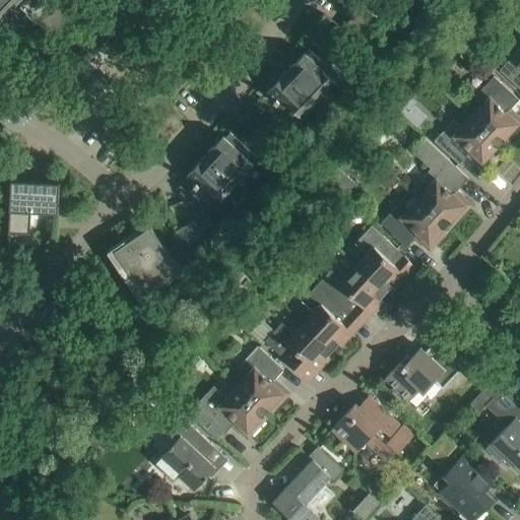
[(19,7),(11,0),(0,0),(0,22),(2,25),(12,15),(22,25),(29,18),(26,14),(26,13),(19,7)]
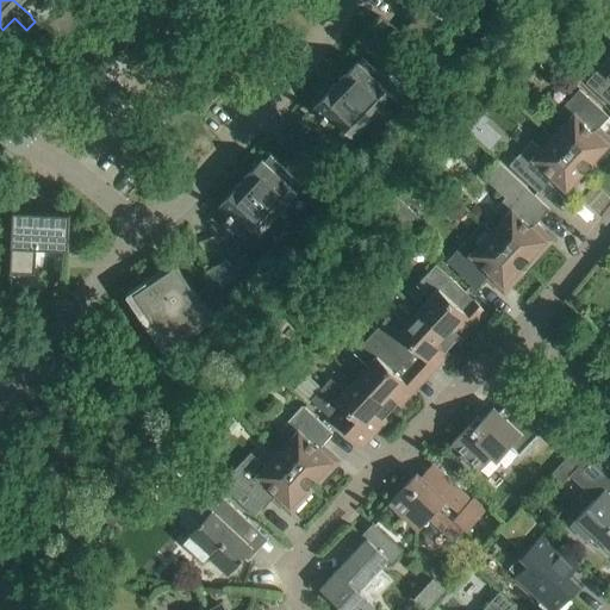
[(392,95),(373,76),(377,72),(362,57),(358,62),(338,82),(372,113),(373,114),(392,95)]
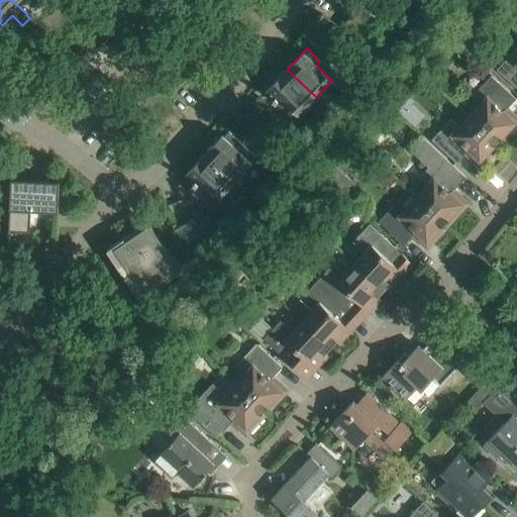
[(516,49),(516,48),(497,70),(516,88),(516,49)]
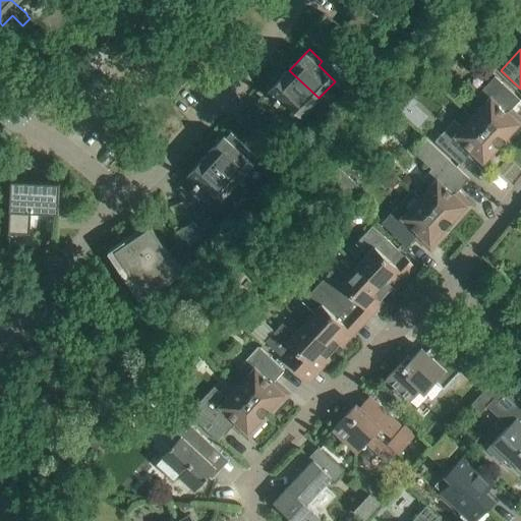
[(303,118),(320,102),(315,98),(317,97),(289,70),(267,93),(276,102),(281,97),(303,118)]
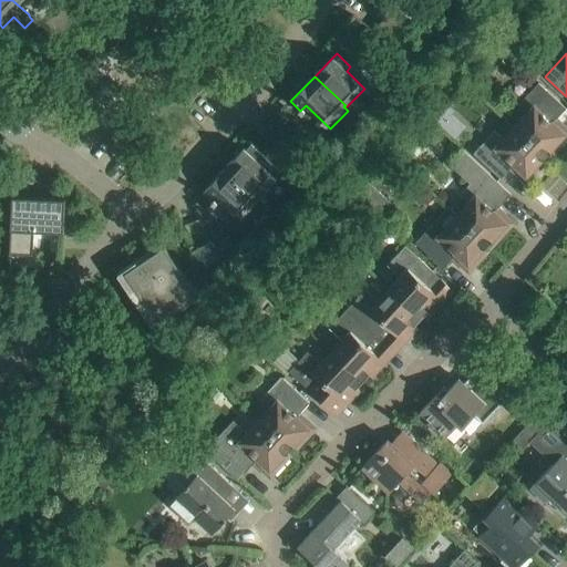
[(566,109),(550,94),(539,83),(518,105),(527,114),(515,126),(546,155),(550,151),(554,154),(566,140),(566,135),(556,126),(560,122),(557,119),(566,109)]
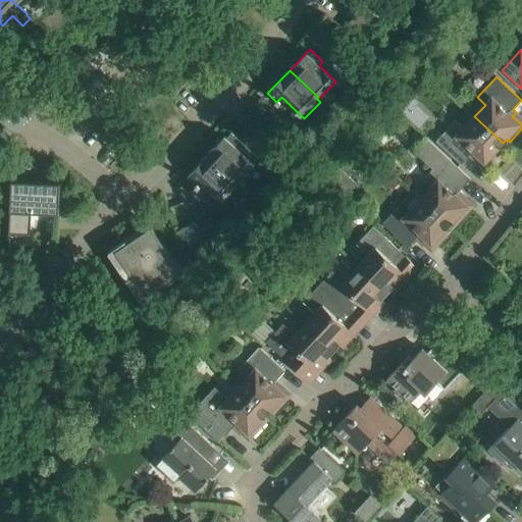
[(324,106),(315,116),(323,123),(332,113),(324,106)]
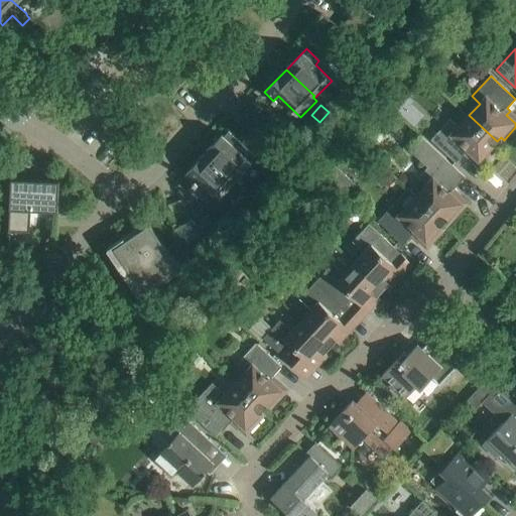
[(493,145),(497,141),(469,115),(459,126),(450,118),(431,139),(456,162),(465,153),(468,155),(471,152),(483,163),(496,149),(493,145)]
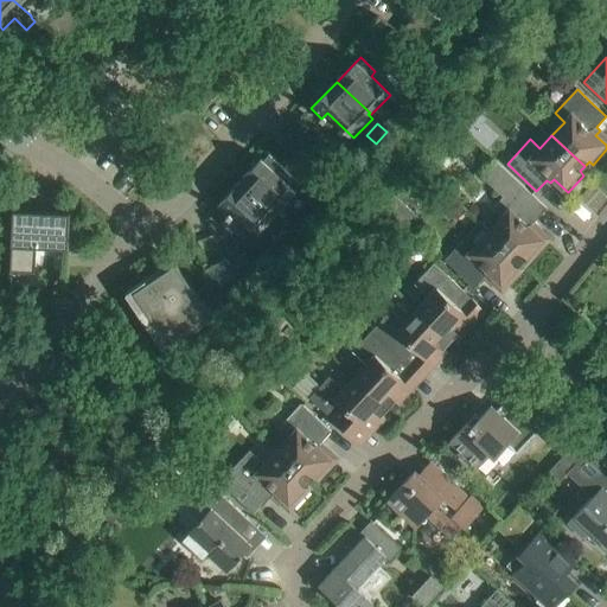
[(305,167),(315,157),(307,149),(296,160),(305,167)]
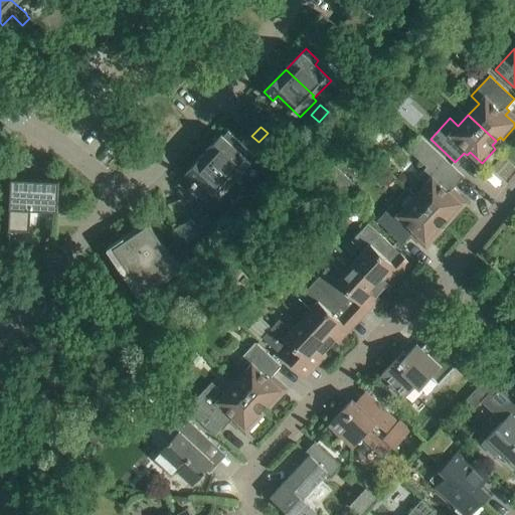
[(234,180),(255,157),(227,131),(222,136),(221,135),(205,152),(234,180)]
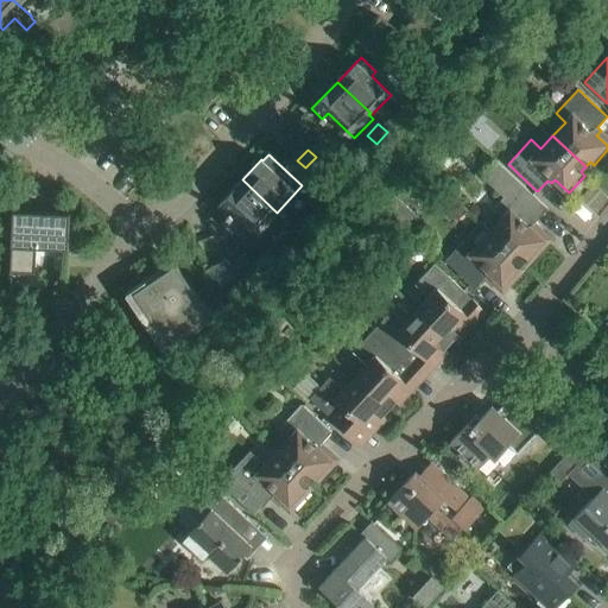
[(316,157),(305,168),(314,175),(323,164),(316,157)]
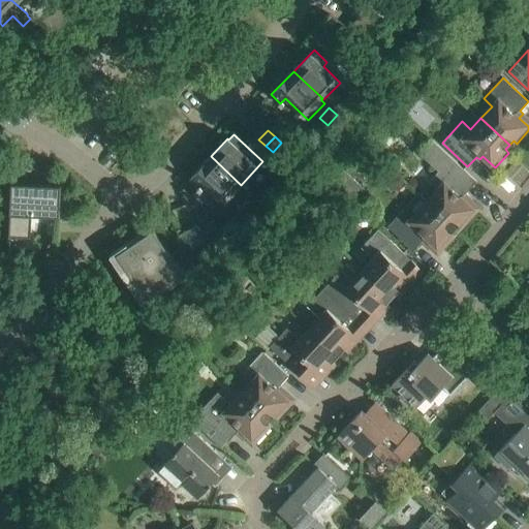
[(476,181),(462,167),(432,141),(419,154),(438,172),(429,182),(437,190),(426,201),(455,228),(459,223),(463,226),(476,212),(464,200),(468,196),(465,194),(476,181)]
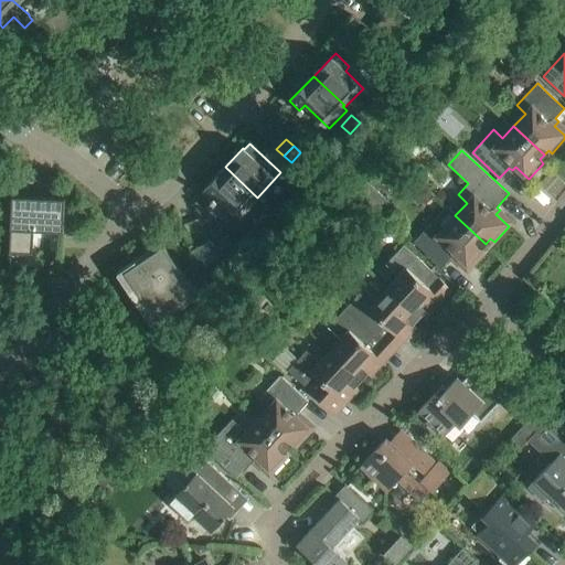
[(225,167),(202,192),(213,203),(208,209),(216,217),(227,205),(246,223),(264,203),(257,198),(225,167)]
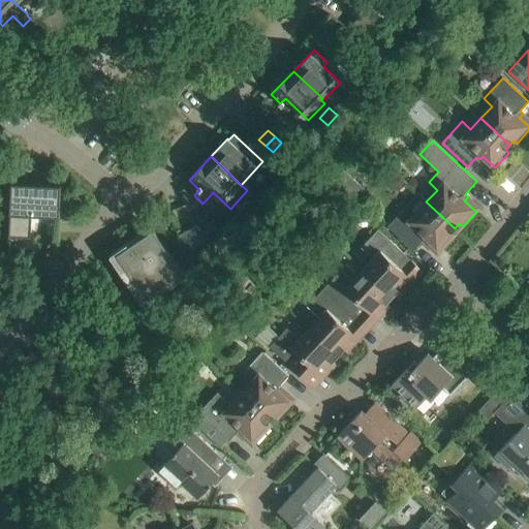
[(59,217),(61,186),(11,184),(8,237),(30,238),(31,216),(59,217)]
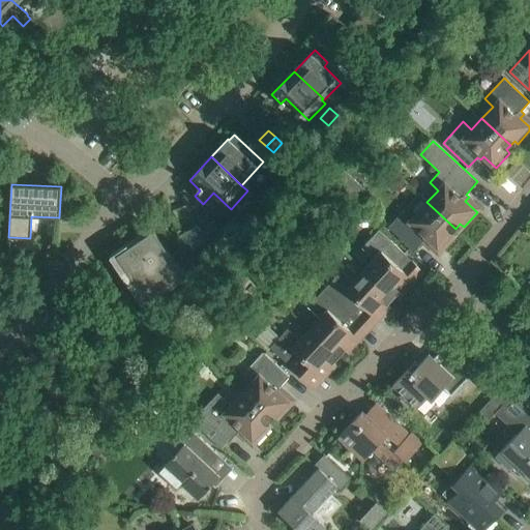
[(408,206),(387,227),(399,237),(414,251),(422,241),(425,243),(429,240),(441,252),(455,236),(451,233),(455,229),(427,202),(418,194),(408,206)]
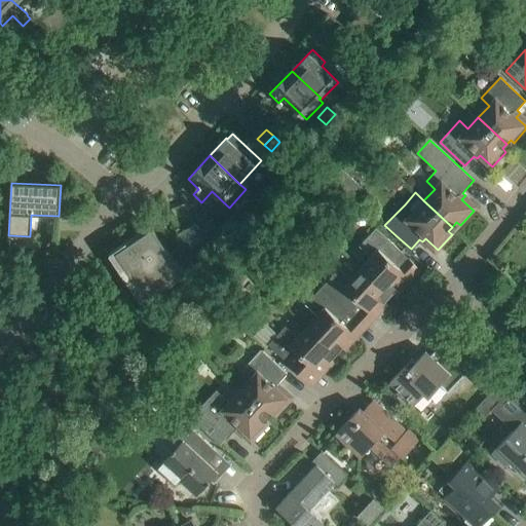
[(216,243),(195,225),(181,231),(200,260),(216,243)]
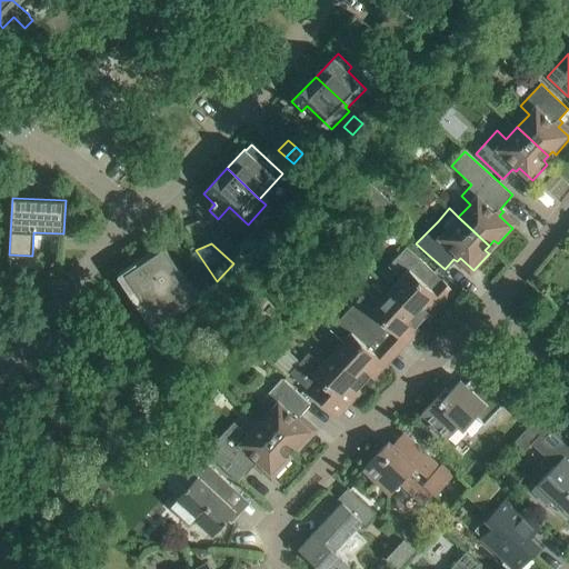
[(149,257),(125,273),(158,323),(159,322),(159,323),(191,302),(192,303),(199,299),(197,297),(199,296),(198,295),(197,296),(190,285),(190,283),(190,282),(189,283),(165,248),(162,249),(160,246),(160,247),(161,249),(150,257),(149,255),(148,255),(149,257)]
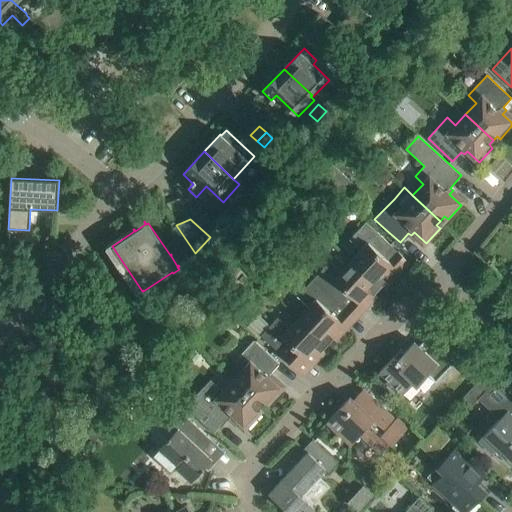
[(391,245),(376,231),(366,222),(349,240),(359,249),(350,260),(379,287),(384,281),(388,284),(408,263),(390,246),(391,245)]
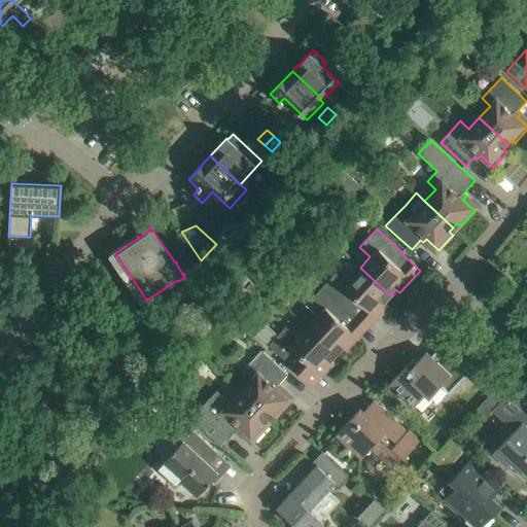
[(322,287),(366,327),(388,305),(385,302),(390,295),(360,268),(350,279),(340,269),(322,287)]
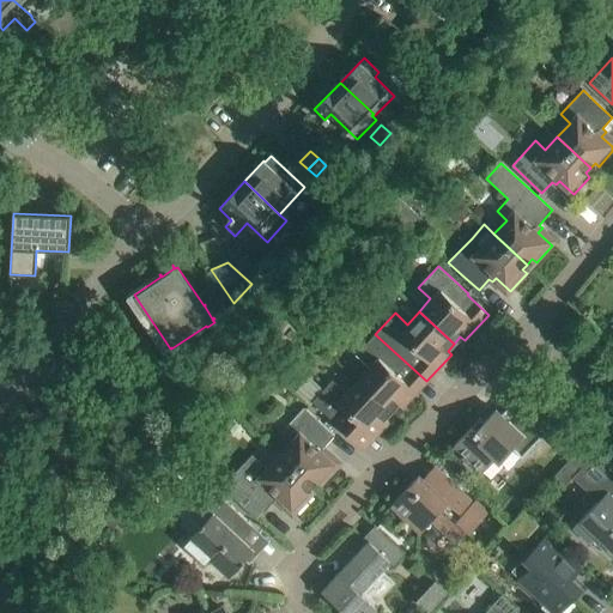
[(357,378),(392,412),(398,405),(402,408),(426,381),(375,334),(356,354),(368,366),(357,378)]
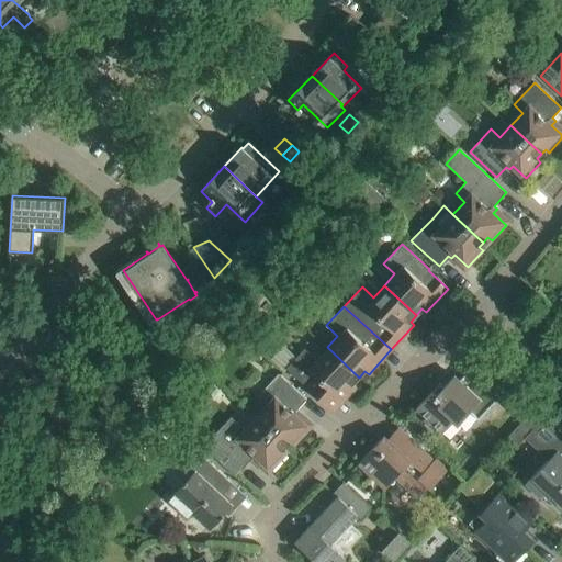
[(315,393),(335,411),(357,386),(353,383),(359,378),(327,347),(316,359),(304,348),(287,368),(314,393),(315,393)]
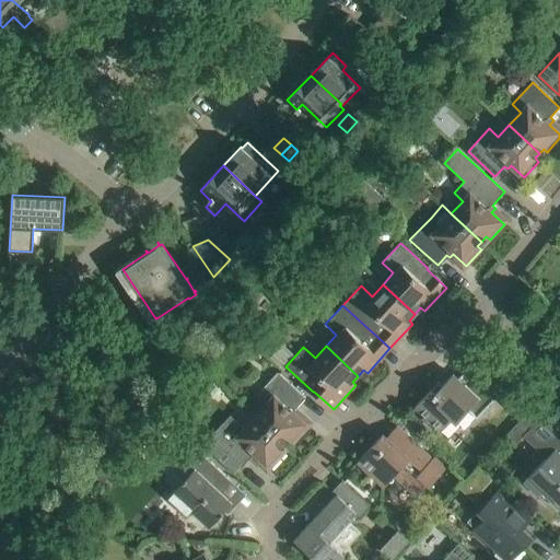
[(477,418),(483,411),(498,395),(468,368),(458,378),(453,374),(440,388),(442,391),(438,395),(431,389),(415,407),(424,416),(421,418),(433,429),(435,427),(441,431),(453,419),(456,422),(468,410),(477,418)]
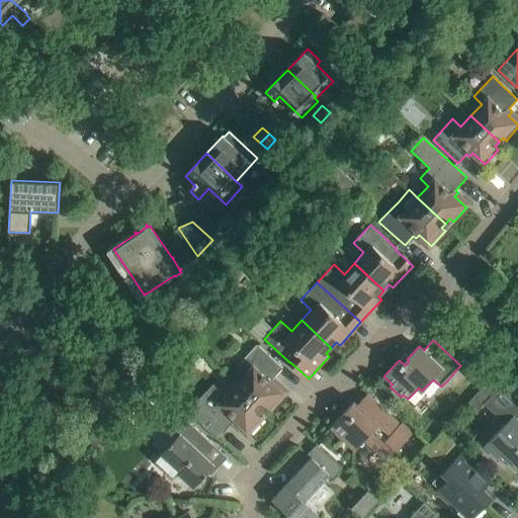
[(282,368),(268,354),(257,345),(239,365),(247,373),(236,384),(264,411),(268,406),(272,410),(285,395),(273,383),(277,379),(274,377),(282,368)]
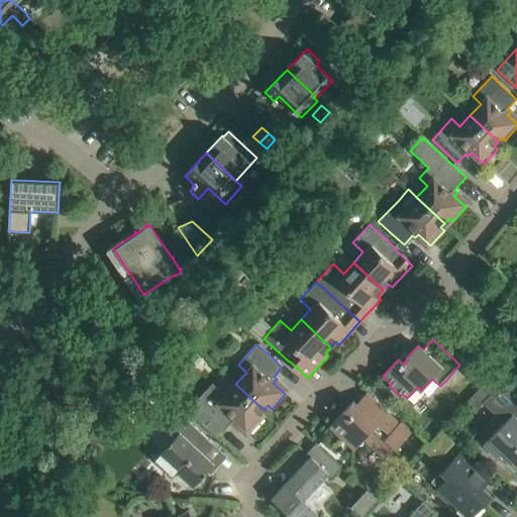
[(260,414),(264,410),(235,384),(225,395),(212,384),(193,404),(223,431),(231,422),(234,425),(237,421),(249,432),(264,418),(260,414)]
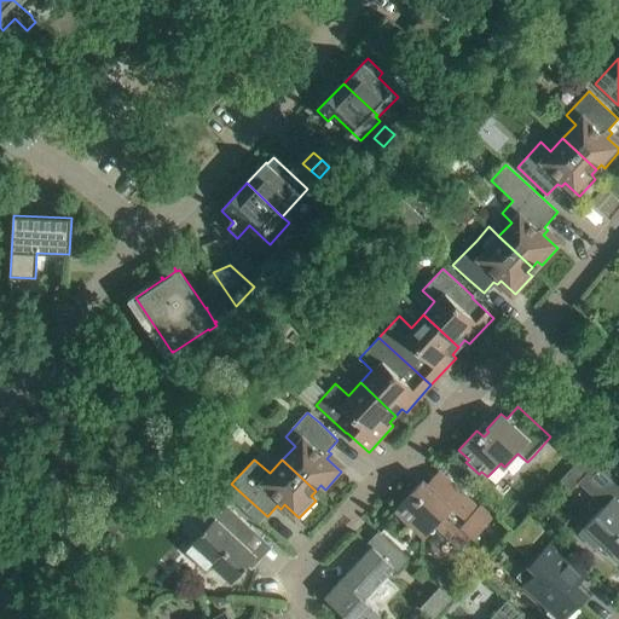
[(578,462),(561,480),(571,491),(588,473),(578,462)]
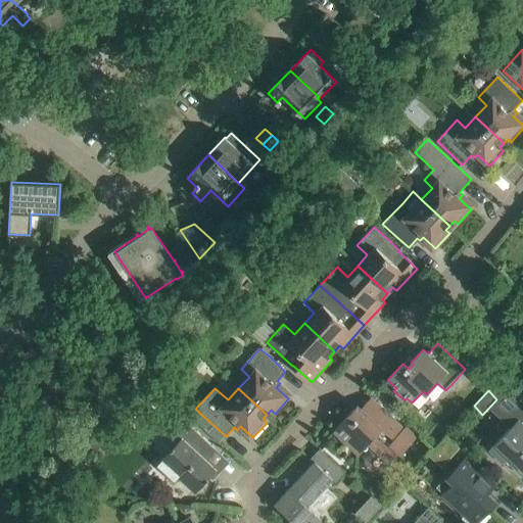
[(348,416),(334,431),(348,444),(359,455),(369,444),(389,464),(398,454),(400,455),(417,437),(406,427),(403,429),(385,412),(375,422),(363,410),(362,410),(361,410),(360,410),(358,412),(358,413),(358,414),(359,415),(355,418),(352,416),(352,415),(351,415),(350,415),(349,415),(348,415),(348,416)]
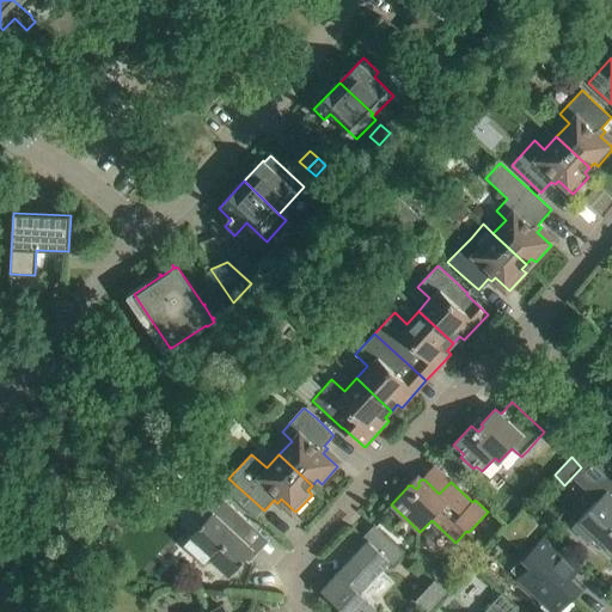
[(212,488),(200,502),(212,513),(182,545),(204,565),(210,560),(230,576),(245,560),(249,563),(269,540),(212,488)]
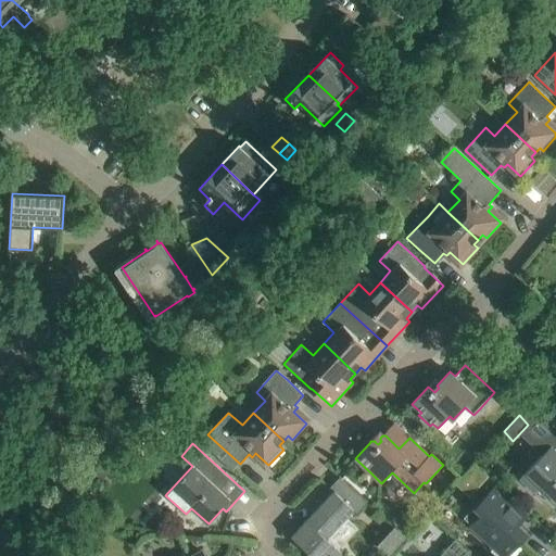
[(555,506),(555,505),(555,451),(551,446),(519,479),(534,493),(539,490),(555,506)]
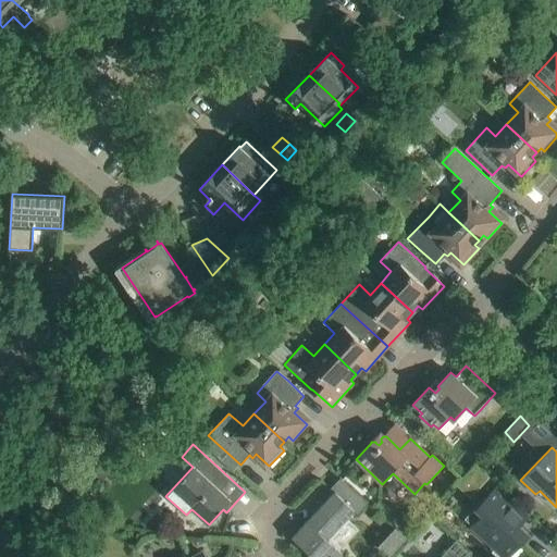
[(475,463),(463,477),(477,490),(490,477),(475,463)]
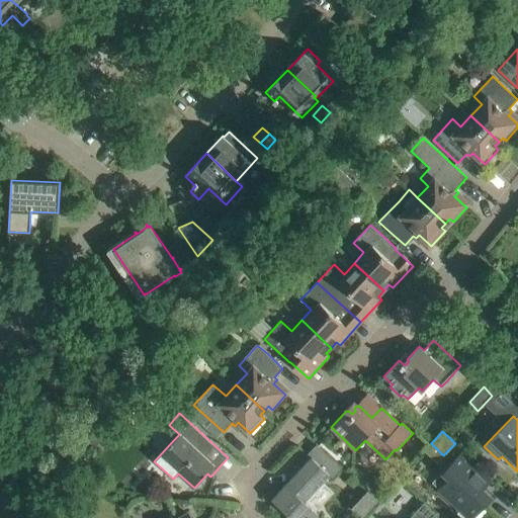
[(461,517),(469,517),(470,517),(490,497),(481,489),(489,480),(461,453),(444,472),(450,479),(440,490),(460,509),(456,514),(461,517)]
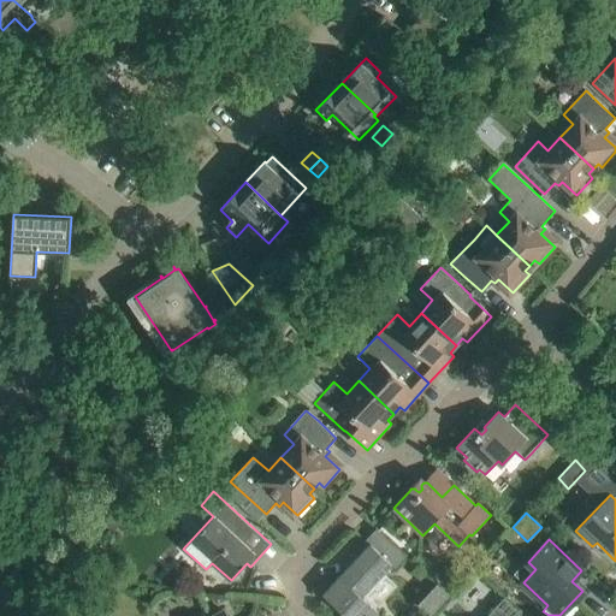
[(329,599),(341,610),(342,615),(373,615),(378,611),(362,596),(391,564),(371,544),(332,585),(337,590),(329,599)]
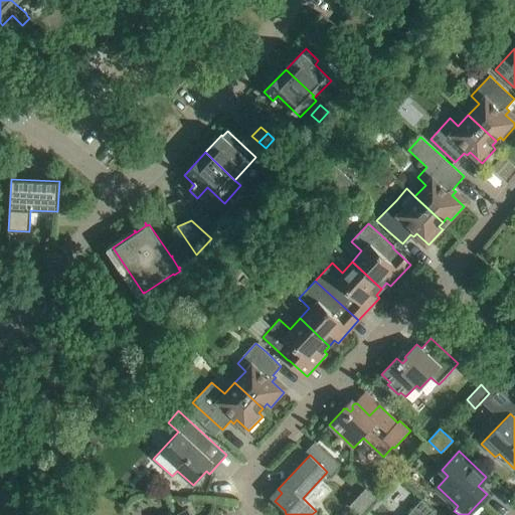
[(376,497),(366,488),(351,505),(361,514),(376,497)]
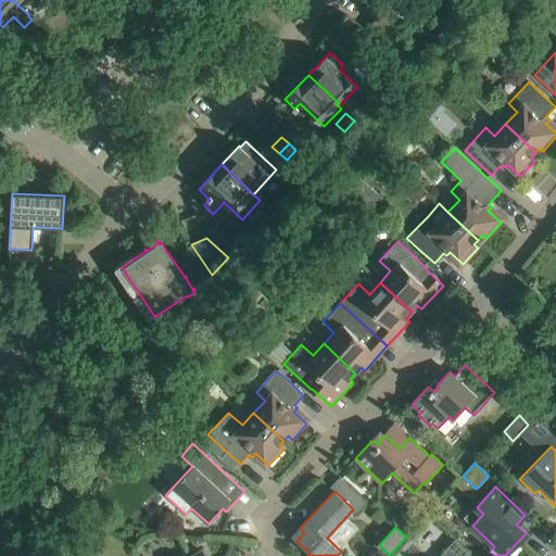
[(472,555),(455,540),(439,555),(472,555)]
